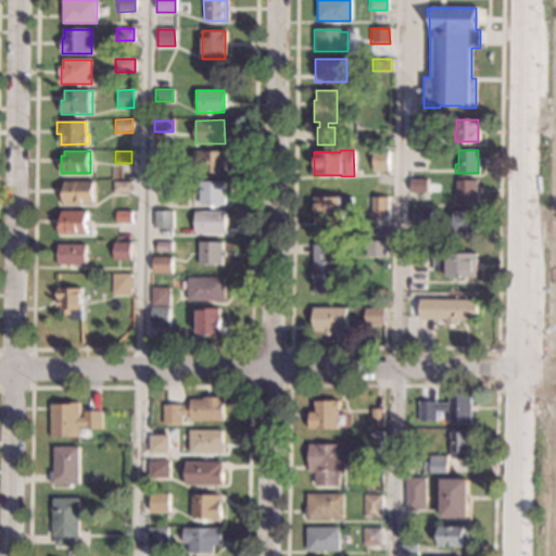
[(224,173),(193,174),(193,151),(224,151),(224,173)]
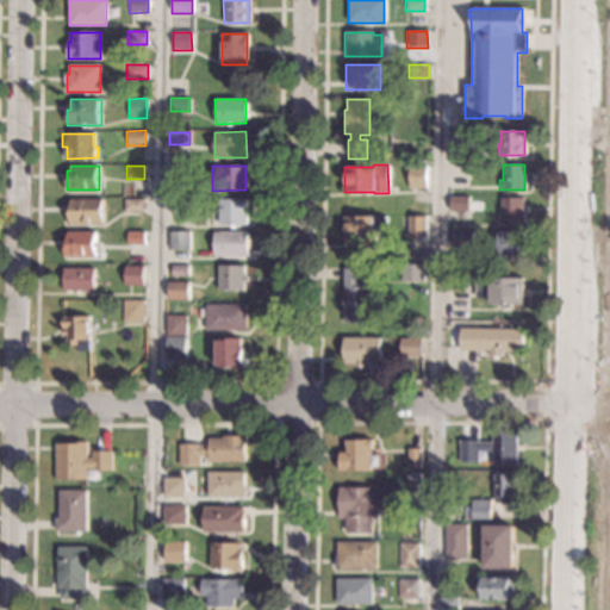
[(424,188),(408,188),(408,166),(424,166),(424,188)]
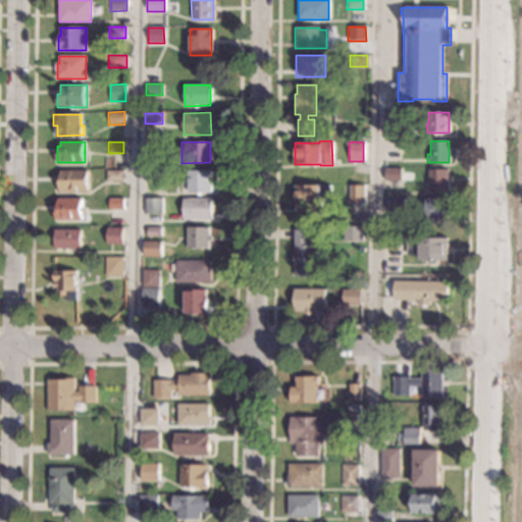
[(400,180),(382,180),(382,169),(400,169),(400,180)]
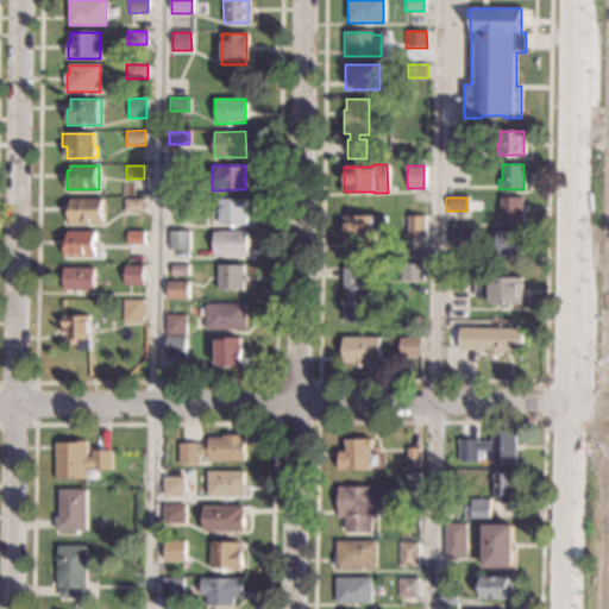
[(521,223),(497,223),(497,213),(500,213),(500,198),(521,198),(521,223)]
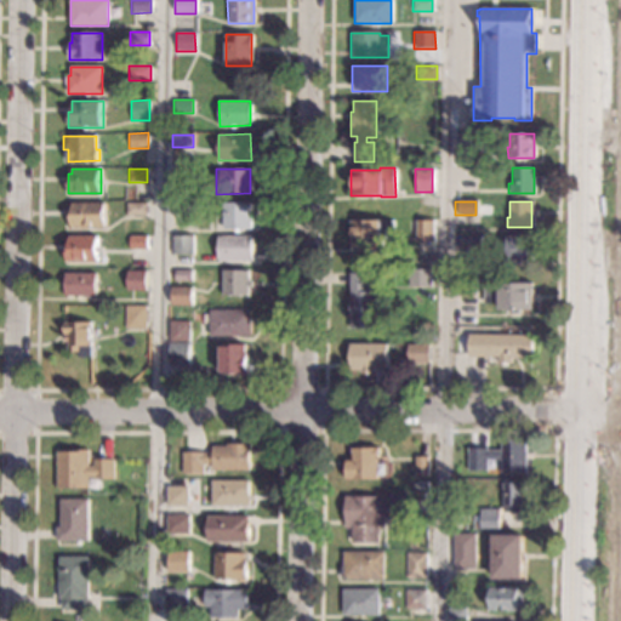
[(106,228),(70,228),(70,217),(66,217),(66,206),(72,206),(72,203),(106,203),(106,228)]
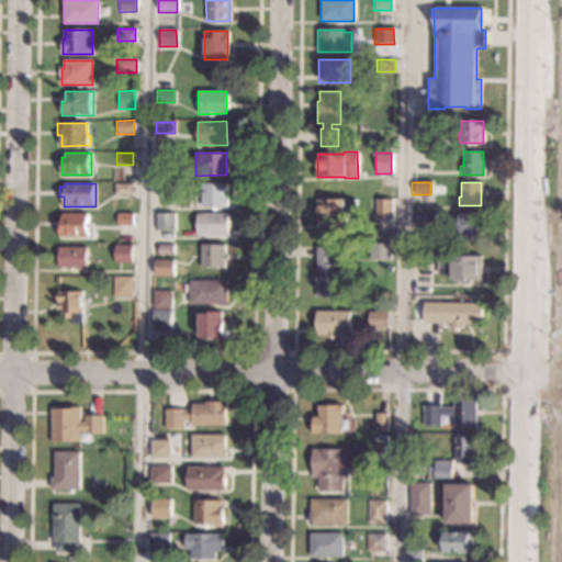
[(133,195),(114,195),(114,183),(133,183),(133,195)]
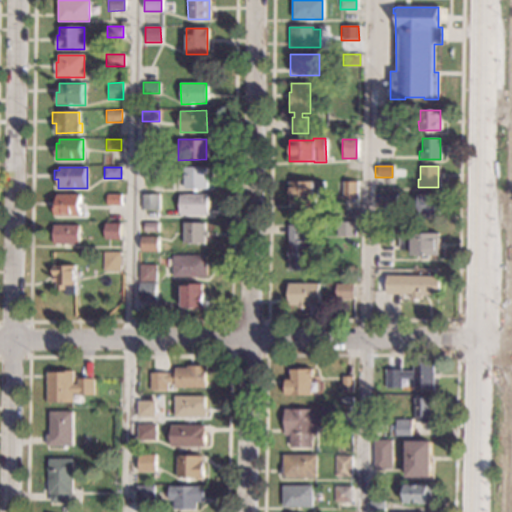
[(159,167),(159,178),(142,178),(142,167),(159,167)]
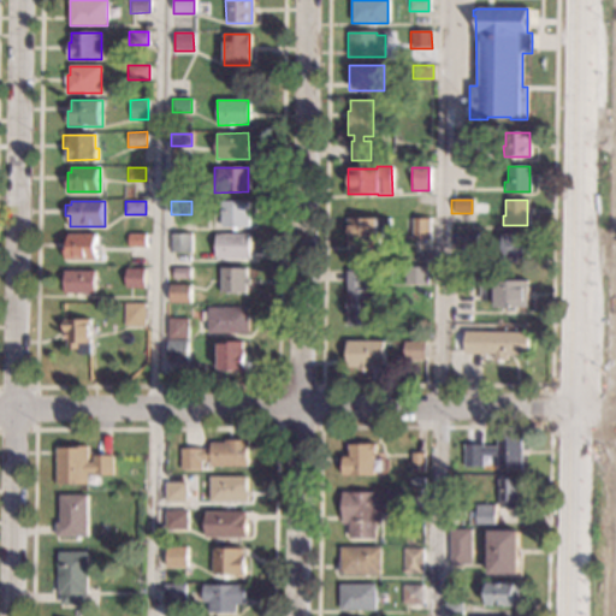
[(249,227),(220,227),(220,201),(248,201),(249,227)]
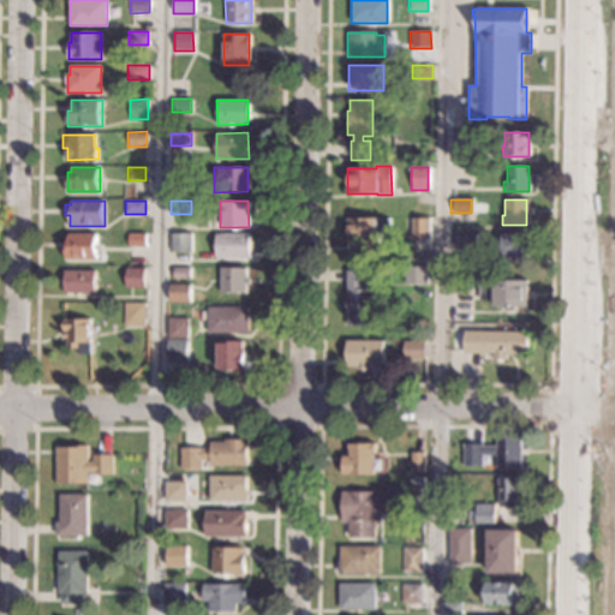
[(428,239),(411,239),(411,219),(428,219),(428,239)]
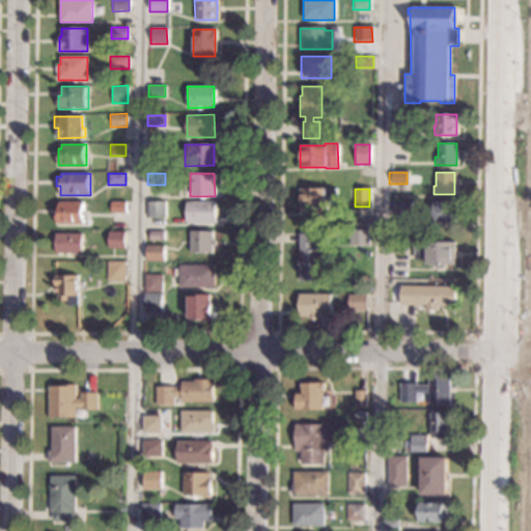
[(325,210),(298,211),(298,190),(325,190),(325,210)]
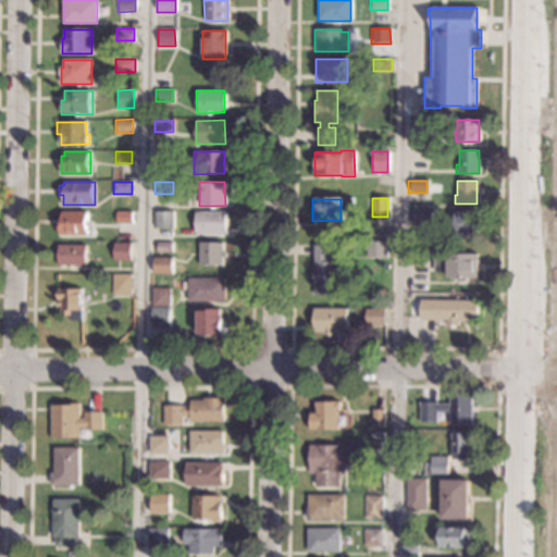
[(430,220),(410,221),(410,210),(430,210),(430,220)]
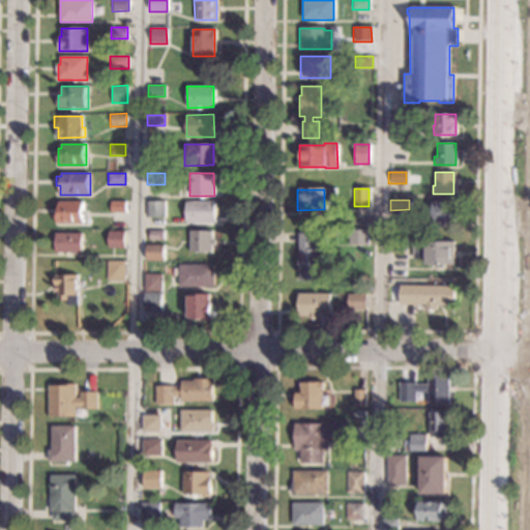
[(83,223),(57,224),(57,208),(58,208),(58,201),(83,201),(83,223)]
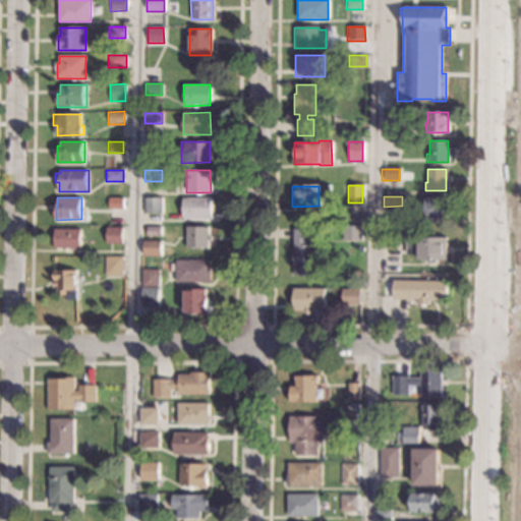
[(162,214),(146,215),(146,197),(162,197),(162,214)]
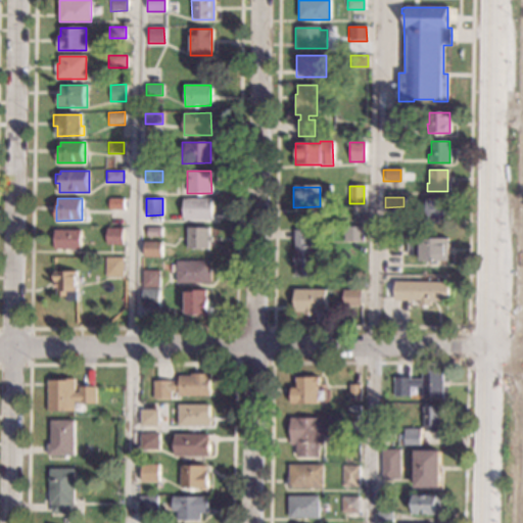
[(448,220),(427,220),(427,198),(448,198),(448,220)]
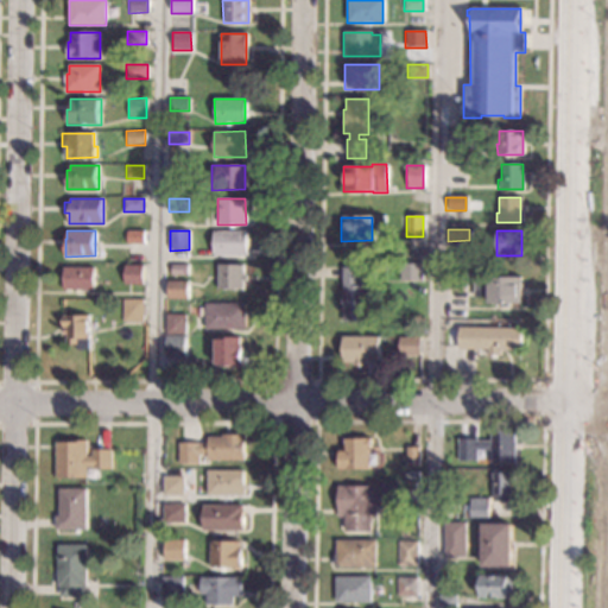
[(144,245),(127,245),(127,232),(144,232),(144,245)]
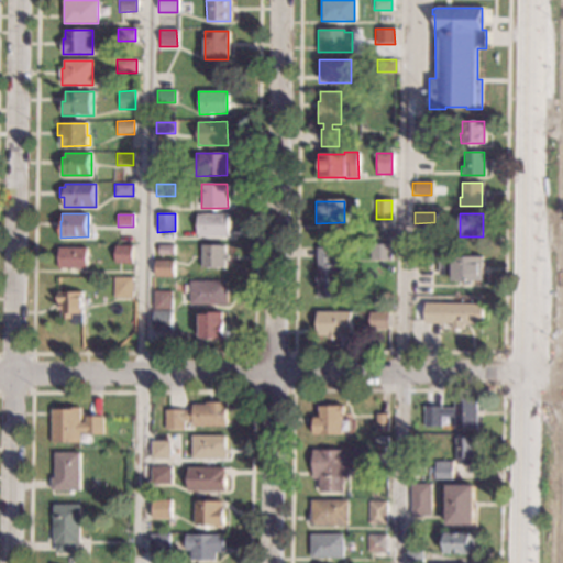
[(228,236),(197,236),(197,214),(228,214),(228,236)]
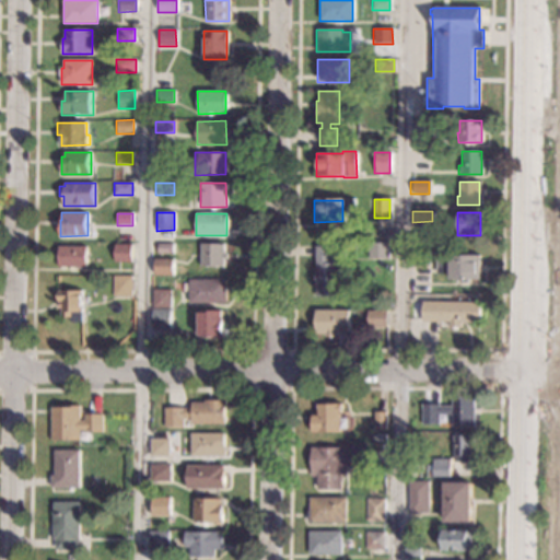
[(388,257),(368,258),(368,243),(387,243),(388,257)]
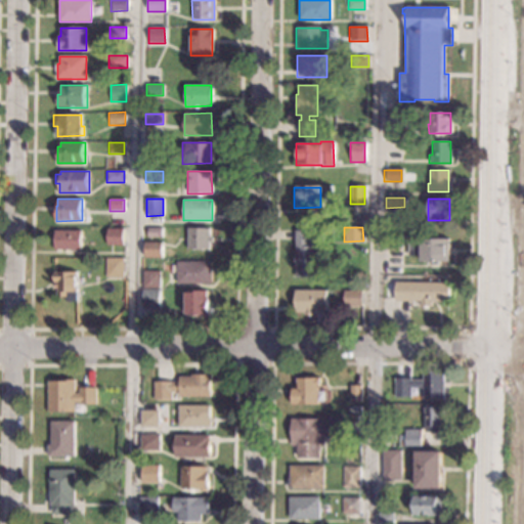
[(162,236),(146,236),(146,228),(162,228),(162,236)]
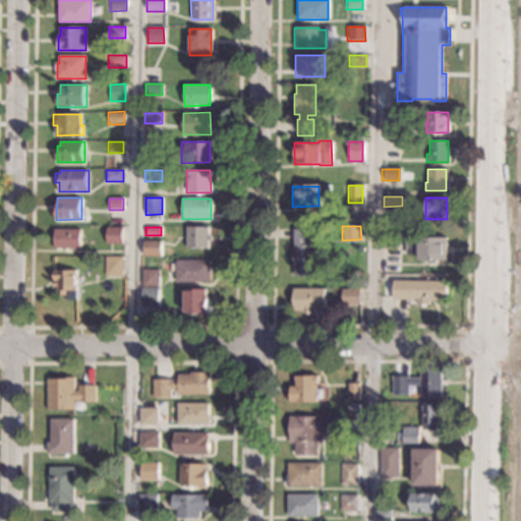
[(208,235),(212,235),(212,241),(208,241),(209,247),(186,247),(186,227),(208,227),(208,235)]
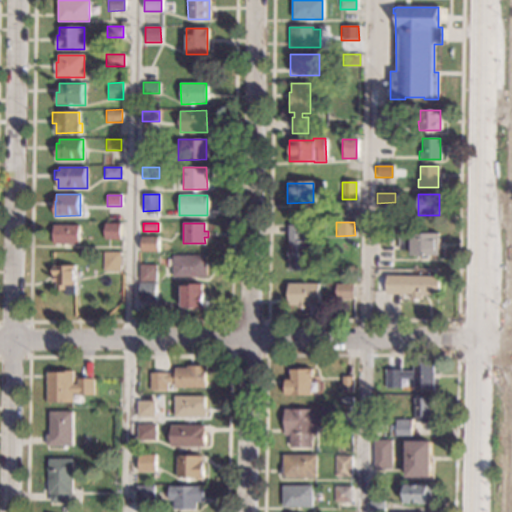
[(121,224),(121,239),(105,239),(105,224),(121,224)]
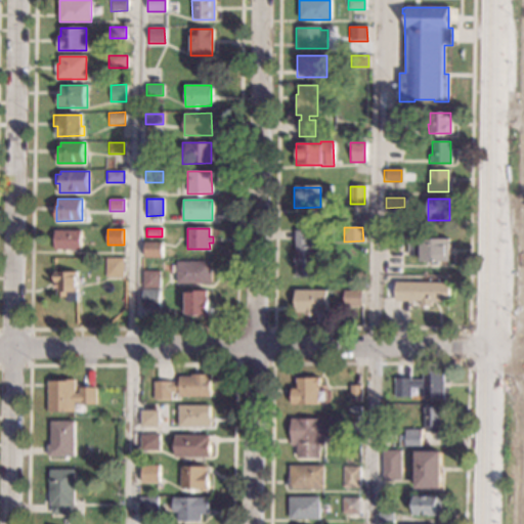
[(312,239),(309,239),(309,247),(316,246),(316,278),(295,278),(295,231),(312,230),(312,239)]
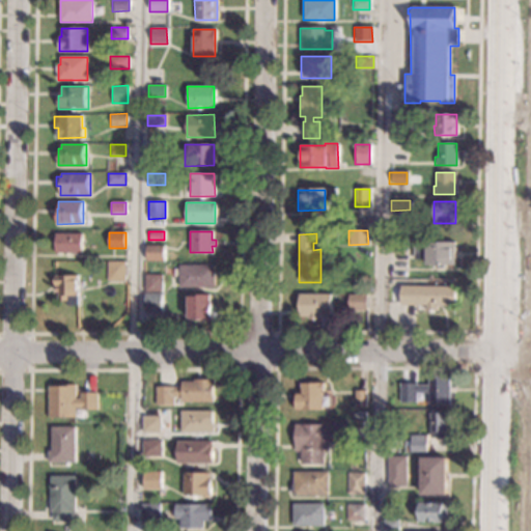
[(83,253),(55,254),(55,234),(83,234),(83,253)]
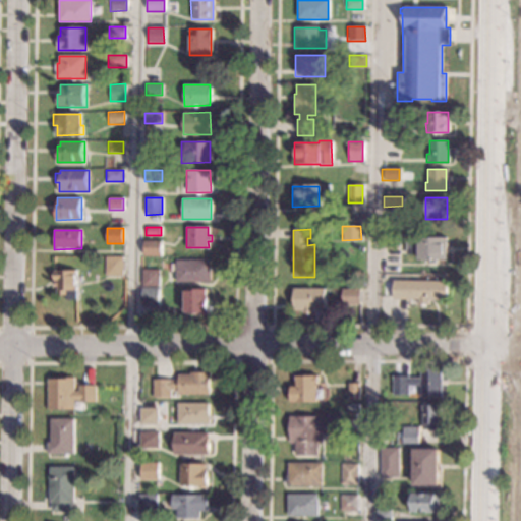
[(445,261),(420,261),(420,254),(405,254),(405,238),(445,238),(445,261)]
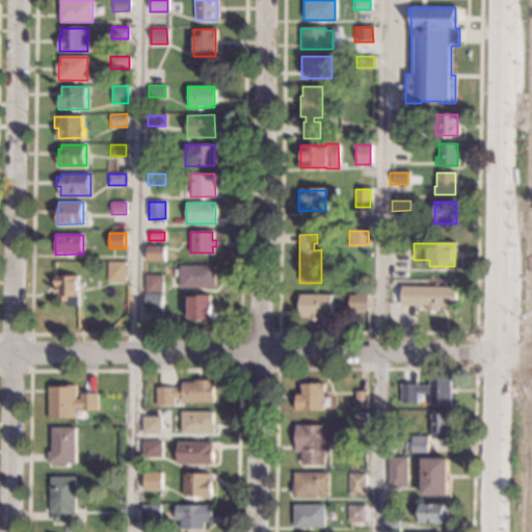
[(164,261),(147,261),(147,246),(164,246),(164,261)]
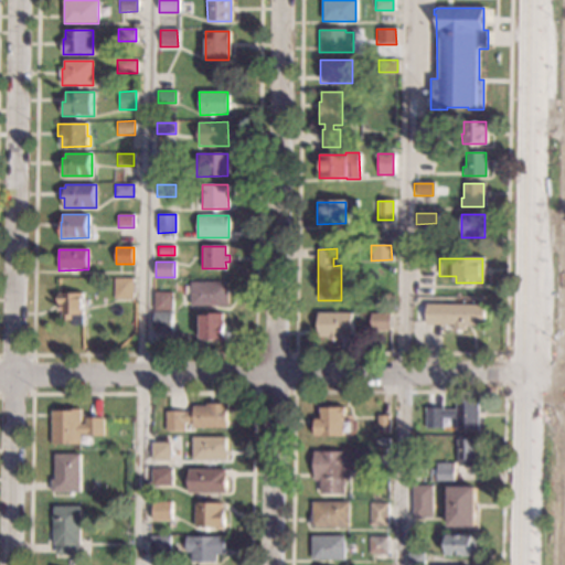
[(134,298),(115,298),(115,279),(134,279),(134,298)]
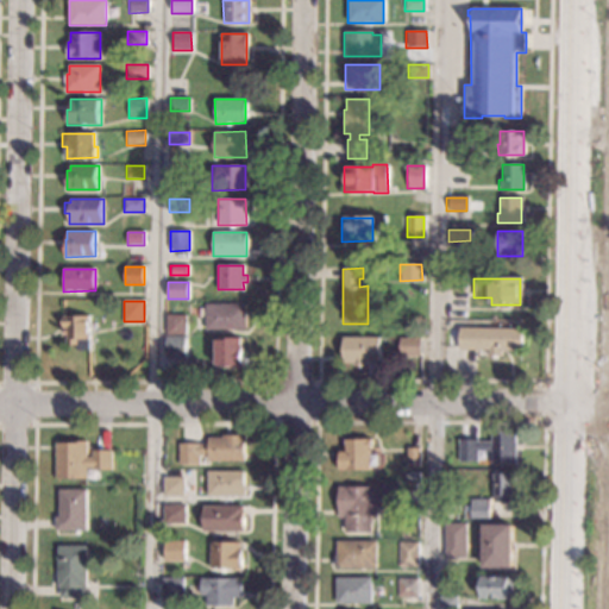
[(245,330),(205,330),(205,305),(245,305),(245,330)]
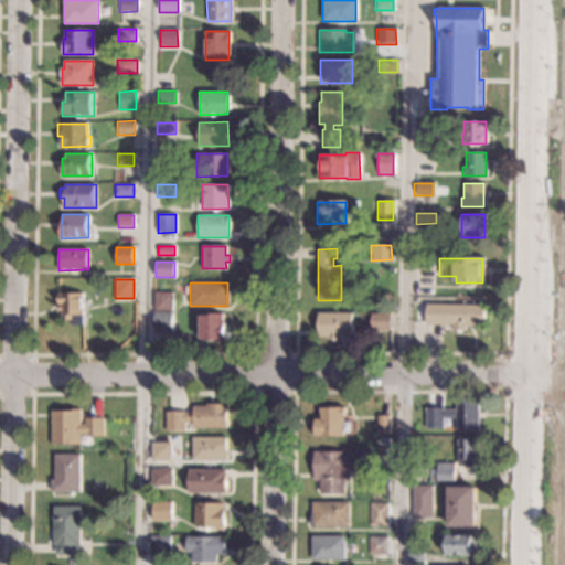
[(172,309),(155,310),(155,292),(172,292),(172,309)]
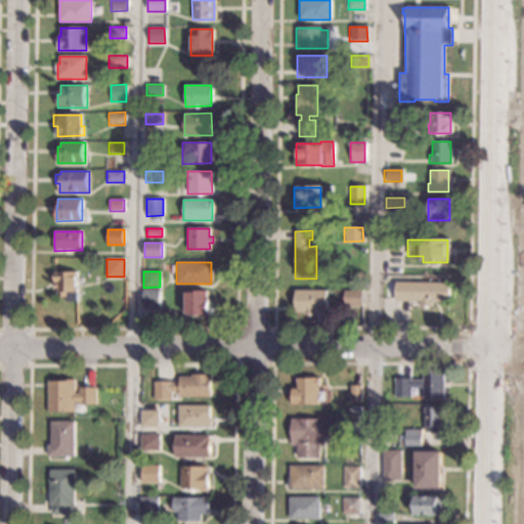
[(77,301),(68,301),(68,297),(58,297),(58,289),(54,289),(54,272),(77,272),(77,301)]
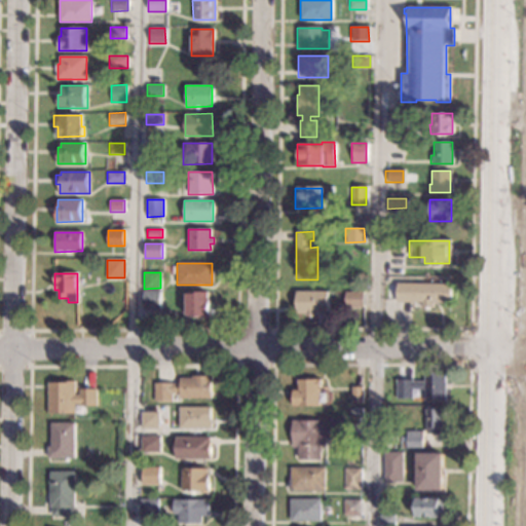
[(449,303),(433,303),(433,308),(422,308),(422,303),(397,303),(397,283),(449,283),(449,303)]
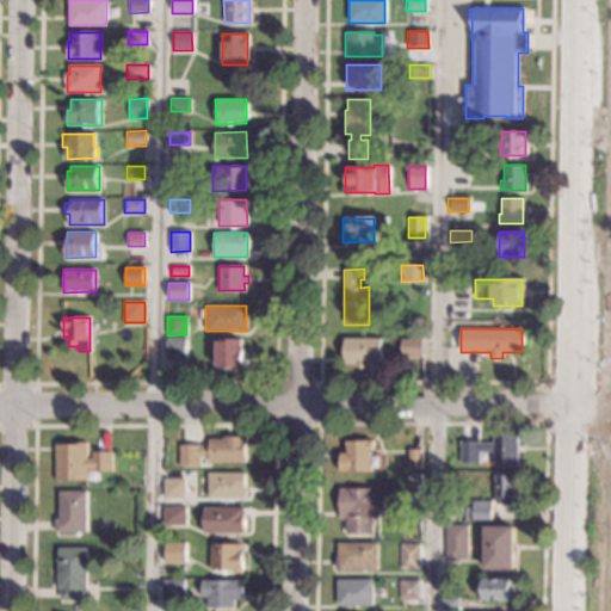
[(186,358),(166,358),(166,339),(186,339),(186,358)]
